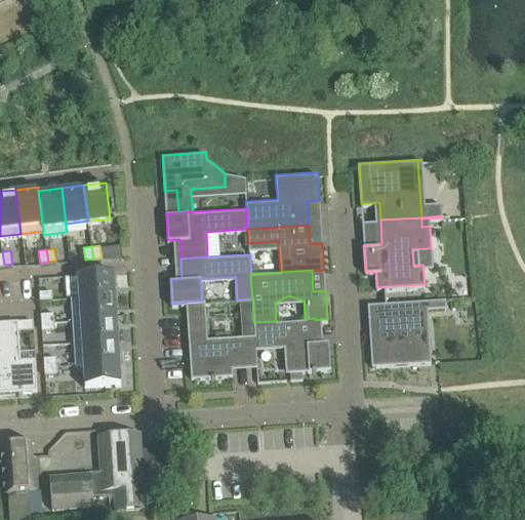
[(77,273),(79,294),(115,292),(114,271),(77,273)]
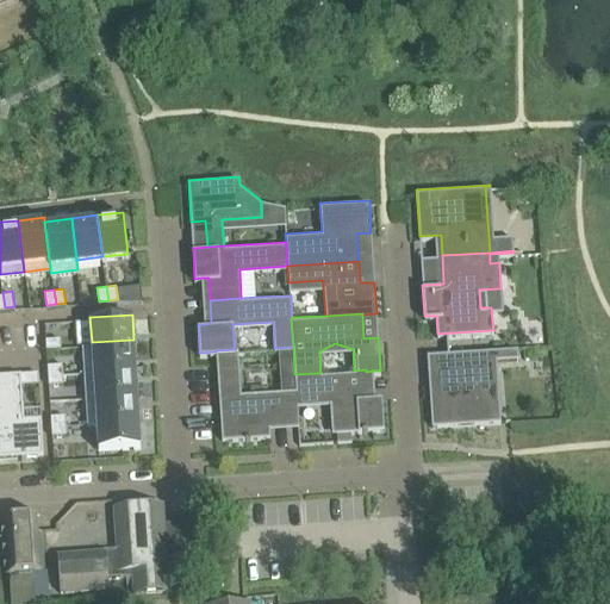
[(61,346),(60,335),(45,336),(47,346),(61,346)]
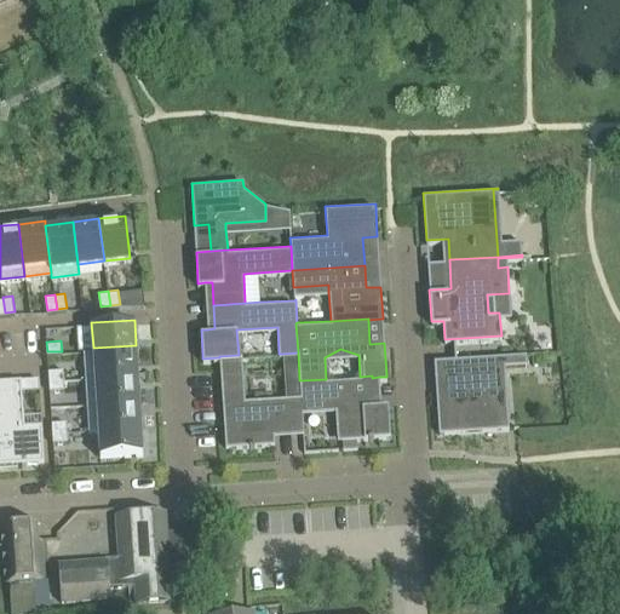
[(93,348),(84,349),(85,374),(95,374),(137,372),(136,345),(93,348)]
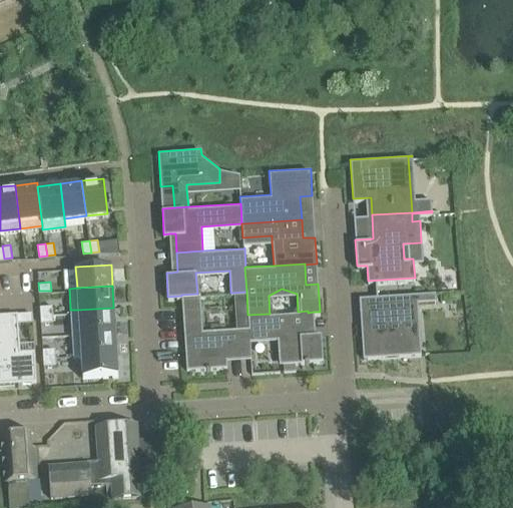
[(378,320),(361,321),(363,356),(421,352),(420,339),(404,340),(403,316),(418,315),(417,301),(435,300),(435,291),(376,295),(378,320)]
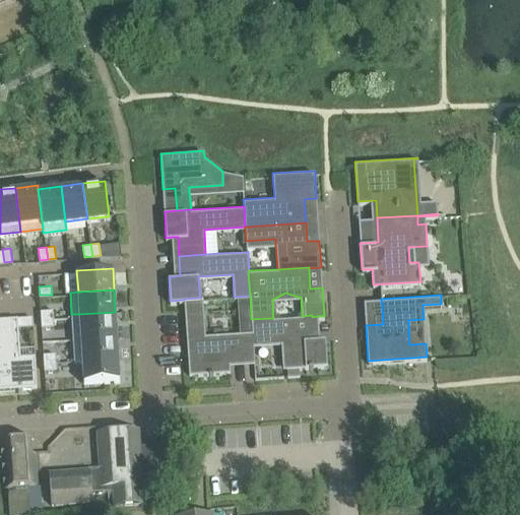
[(200,298),(184,299),(184,300),(185,305),(189,373),(209,372),(209,373),(213,373),(213,372),(230,371),(230,364),(229,356),(253,353),(254,353),(254,344),(253,340),(252,331),(239,332),(205,334),(202,298),(200,298)]
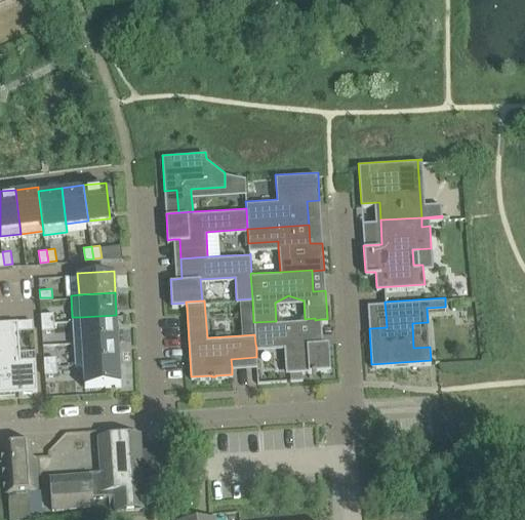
[(41,312),(41,320),(53,319),(53,311),(41,312)]
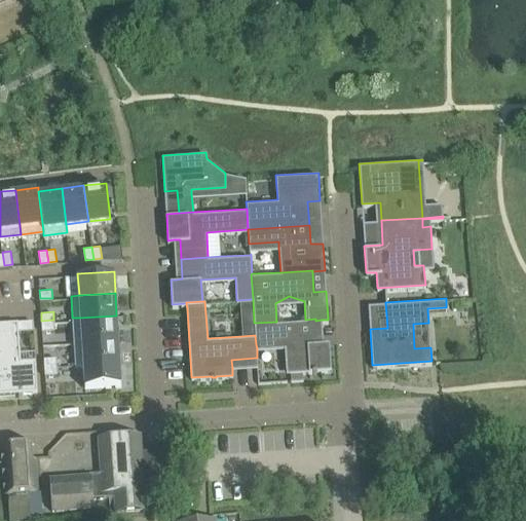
[(116,315),(80,318),(72,318),(73,341),(118,338),(116,315)]
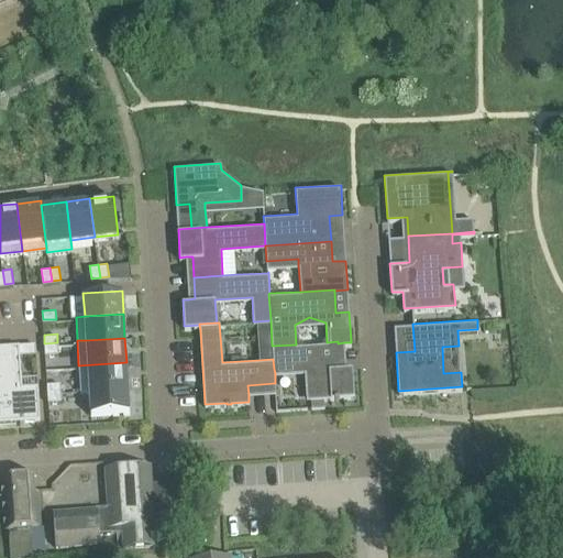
[(35,351),(35,341),(2,343),(7,418),(40,416),(37,383),(22,384),(20,352),(35,351)]
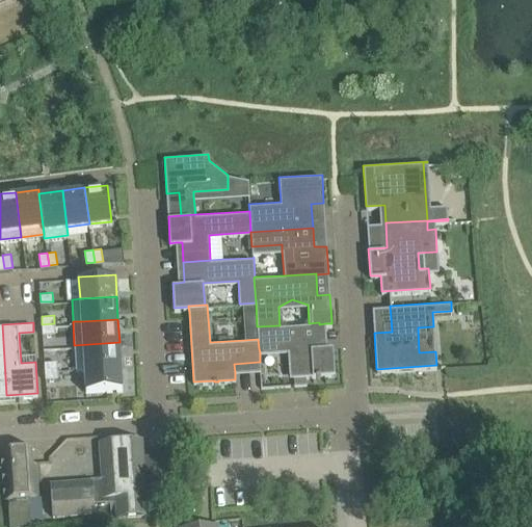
[(280,325),(257,326),(258,339),(259,348),(291,346),(293,375),(312,374),(316,373),(316,374),(320,374),(320,373),(335,372),(333,345),(326,345),(321,345),(319,324),(319,322),(309,323),(280,325)]
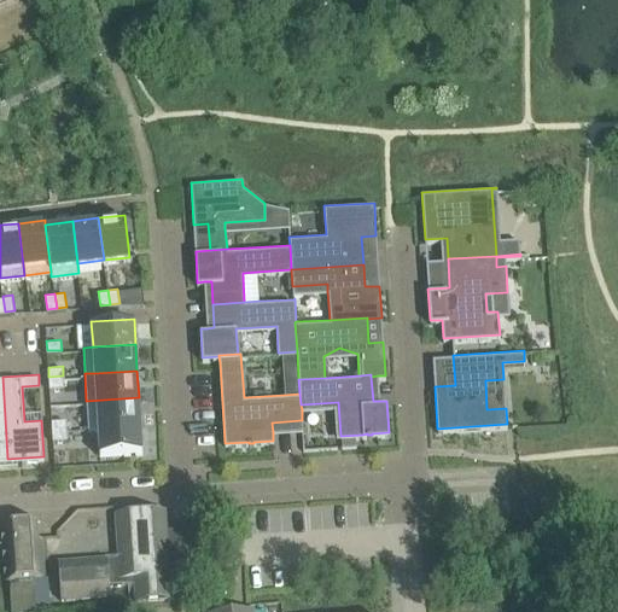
[(64,385),(63,376),(48,377),(50,386),(64,385)]
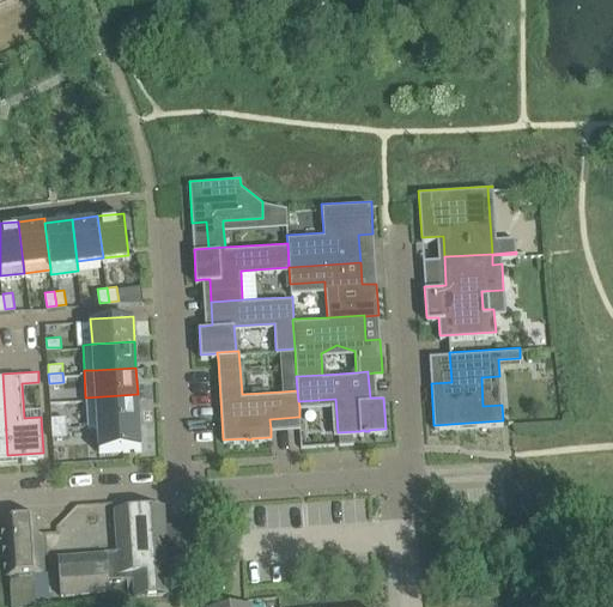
[(139,420),(138,394),(85,398),(87,424),(97,423),(139,420)]
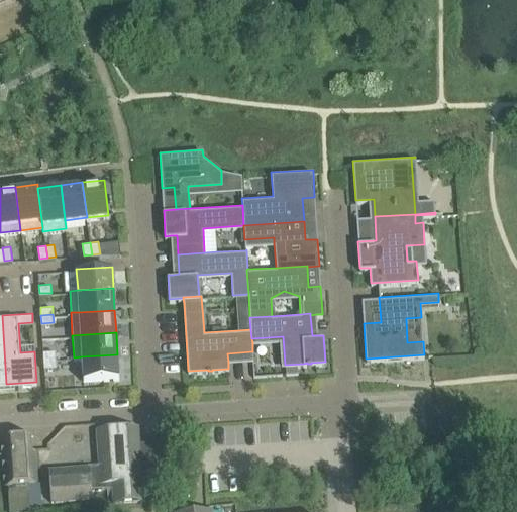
[(43,359),(56,357),(56,349),(42,350),(43,359)]
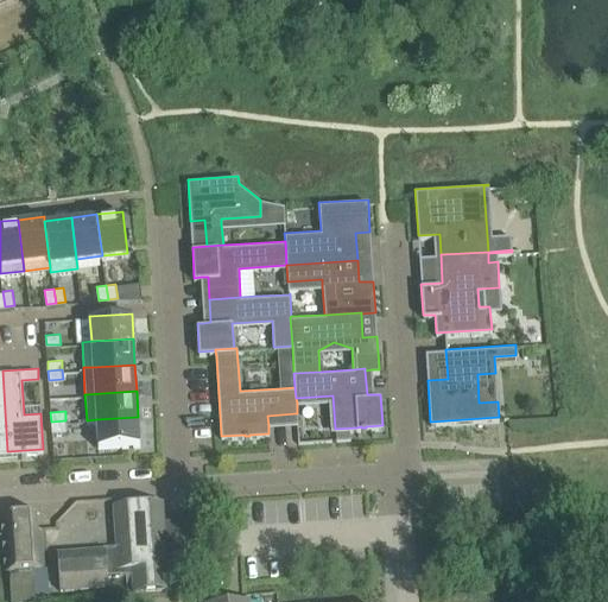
[(96,419),(97,445),(139,443),(138,417),(96,419)]
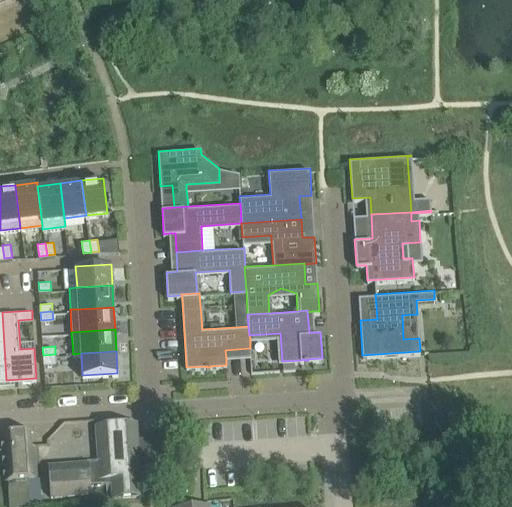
[(55,354),(43,355),(43,363),(55,362),(55,354)]
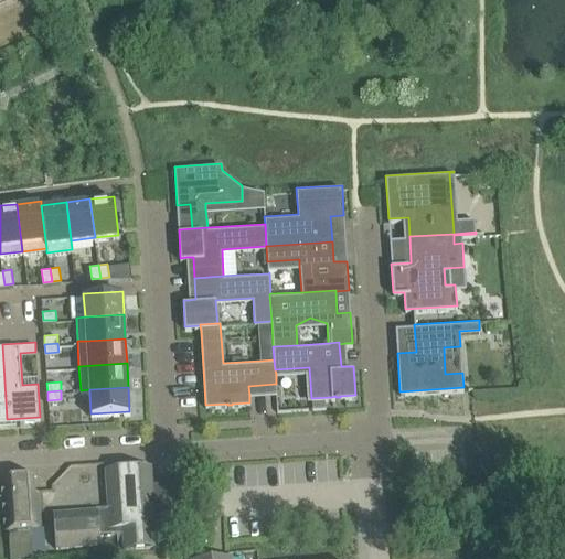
[(55,545),(99,543),(99,531),(123,530),(124,546),(156,544),(153,511),(196,508),(193,477),(151,481),(150,463),(105,466),(109,512),(98,513),(97,507),(53,509),(55,545)]
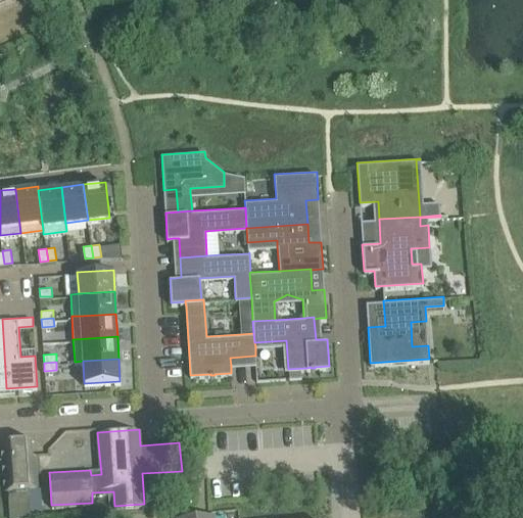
[(4,486),(0,486),(0,488),(29,486),(31,511),(42,510),(40,485),(37,485),(35,452),(31,452),(30,438),(38,437),(38,436),(0,438),(0,439),(1,440),(4,486)]
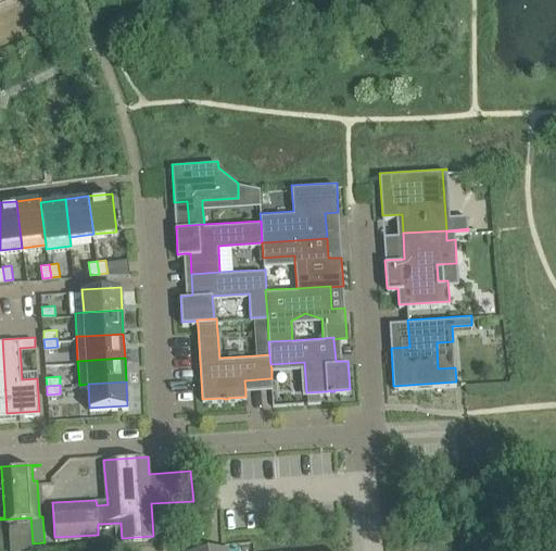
[(9,526),(10,548),(32,547),(30,525),(9,526)]
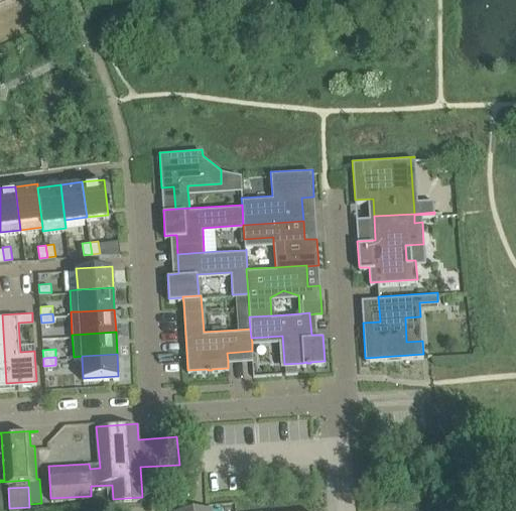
[(474,510),(474,502),(454,502),(454,510),(474,510)]
